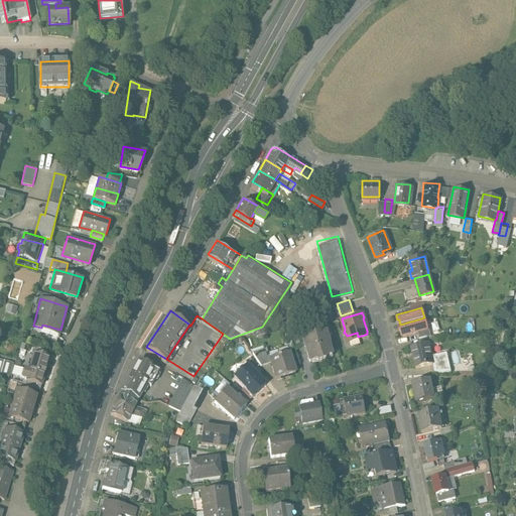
[(424,317),(400,325),(401,329),(400,329),(402,336),(419,331),(427,329),(427,328),(424,317)]
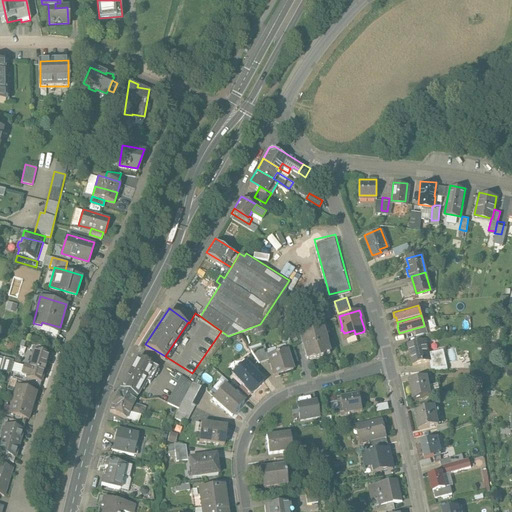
[(319,320),(322,327),(323,327),(324,332),(330,330),(326,318),(319,320)]
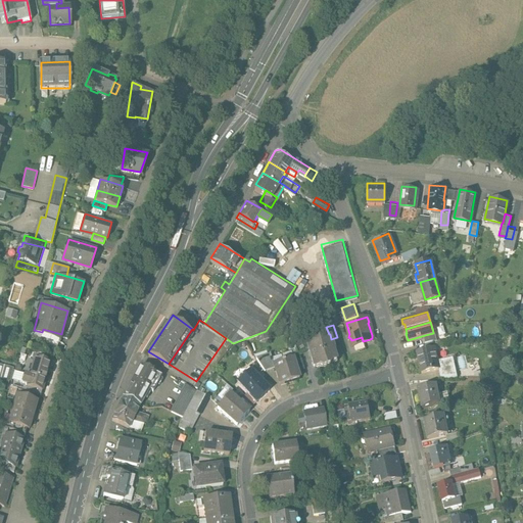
[(432,340),(436,340),(434,331),(433,332),(433,333),(425,335),(426,341),(432,340)]
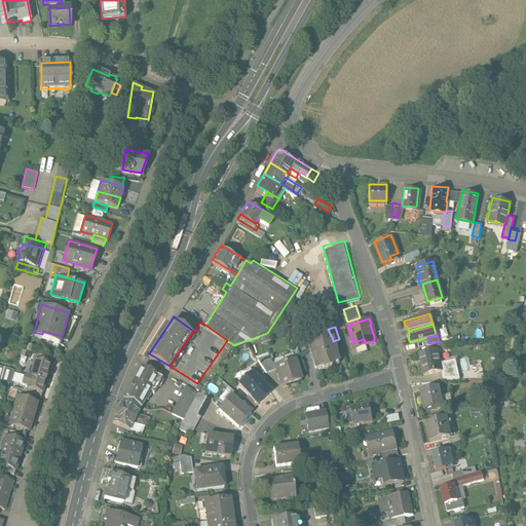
[(311,348),(309,343),(307,335),(295,339),(299,351),(311,348)]
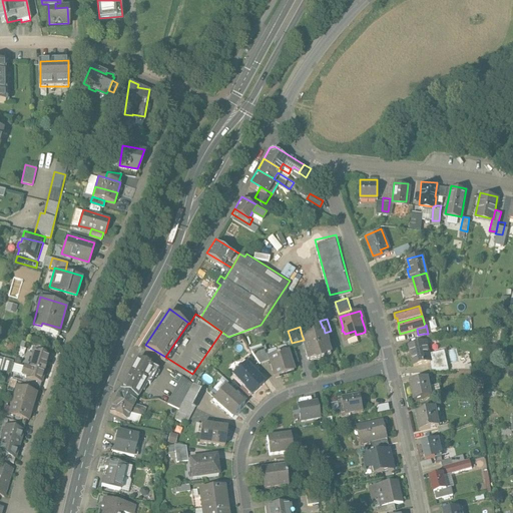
[(313,331),(320,357),(324,356),(326,353),(330,351),(325,333),(324,328),(323,328),(313,331)]
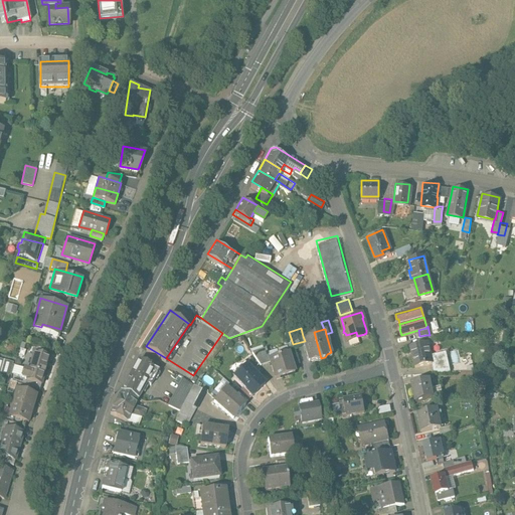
[(314,332),(303,336),(305,341),(310,359),(315,357),(318,359),(321,358),(314,332)]
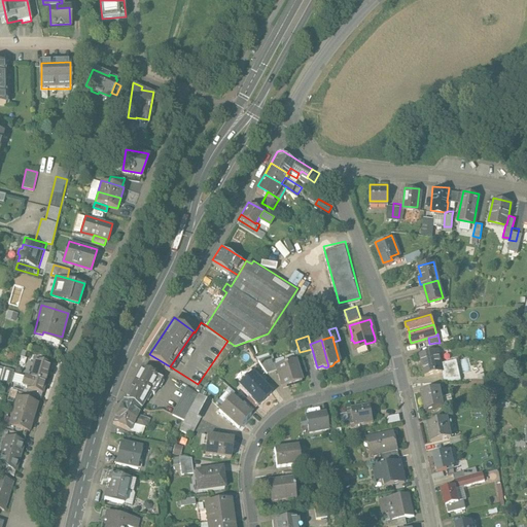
[(437,349),(418,353),(423,376),(442,371),(444,371),(442,362),(437,349)]
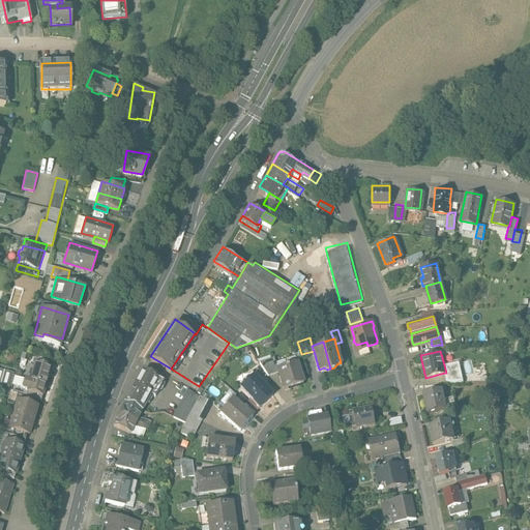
[(277,366),(277,367),(278,371),(284,387),(303,381),(295,354),(285,357),(287,364),(277,366)]
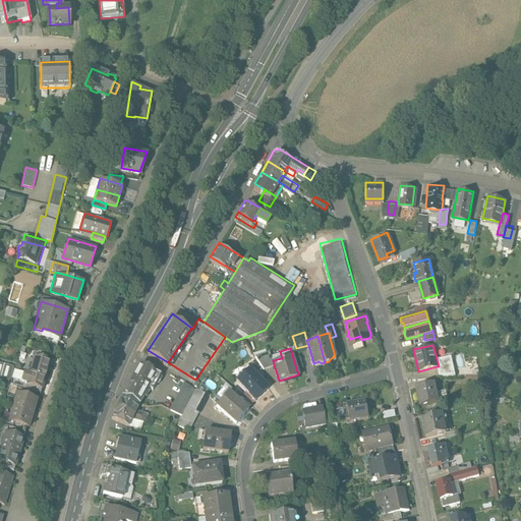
[(270,349),(254,354),(264,367),(274,364),(273,361),(273,360),(270,349)]
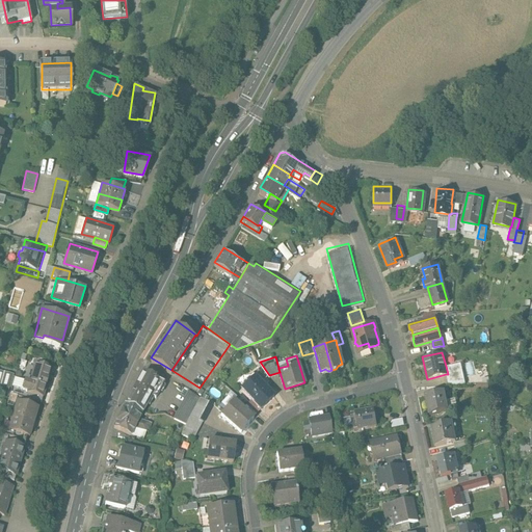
[(49,361),(37,357),(35,364),(47,367),(49,361)]
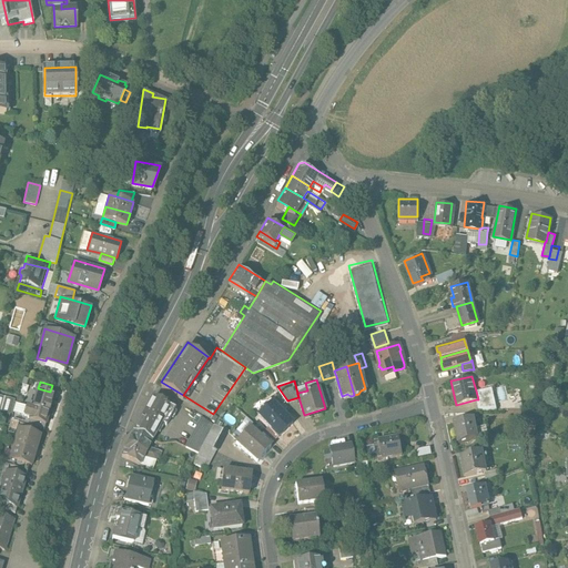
[(476,399),(478,409),(496,409),(490,387),(476,391),(478,399),(476,399)]
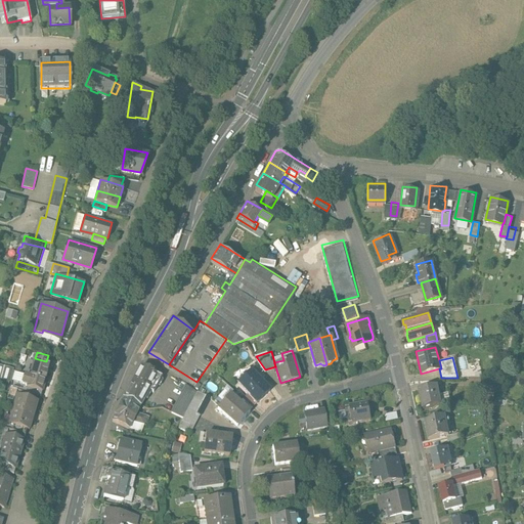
[(46,361),(35,358),(30,377),(27,386),(39,390),(43,391),(50,362),(46,361)]
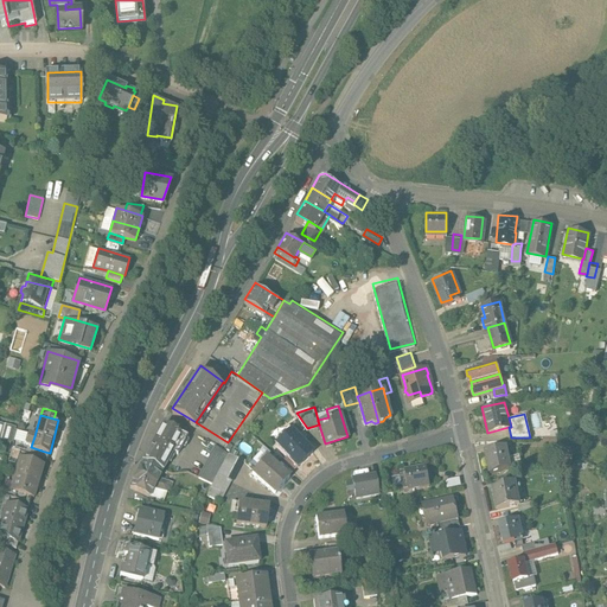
[(144,458),(163,467),(173,447),(178,449),(187,433),(164,420),(144,458)]
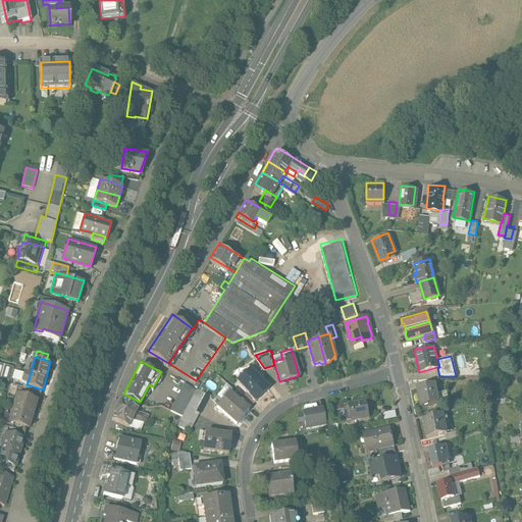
[(248,366),(250,368),(251,368),(256,373),(261,369),(253,361),(248,366)]
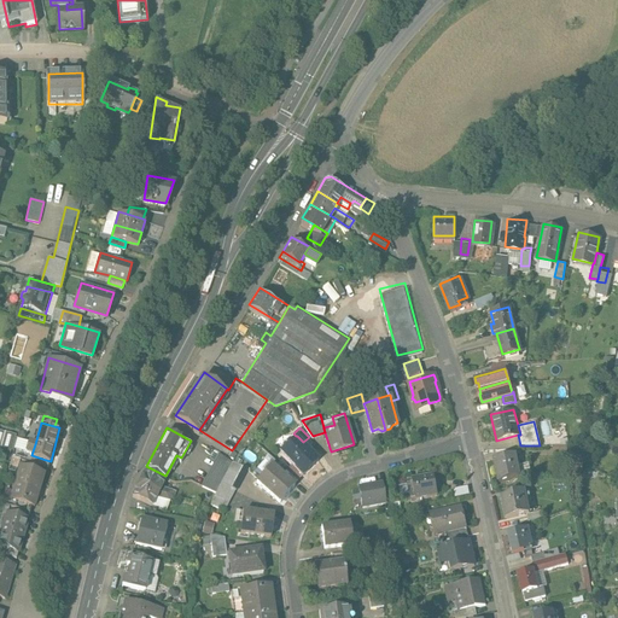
[(0,454),(10,456),(15,436),(0,431),(0,454)]
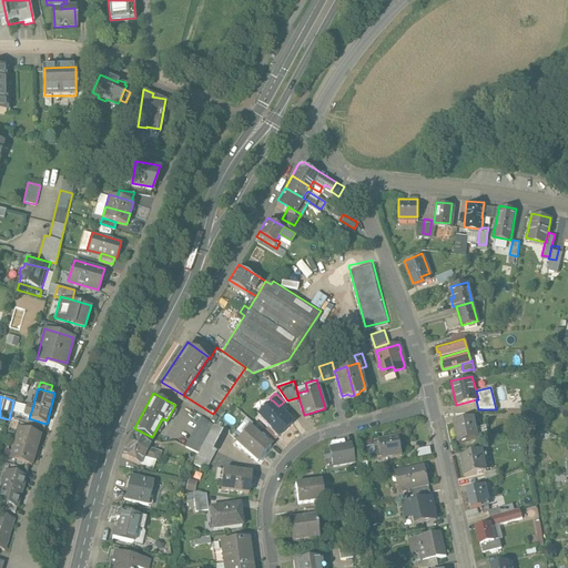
[(264,411),(260,415),(269,425),(279,434),(284,428),(287,426),(293,422),(279,406),(273,401),(272,401),(263,409),(264,411)]
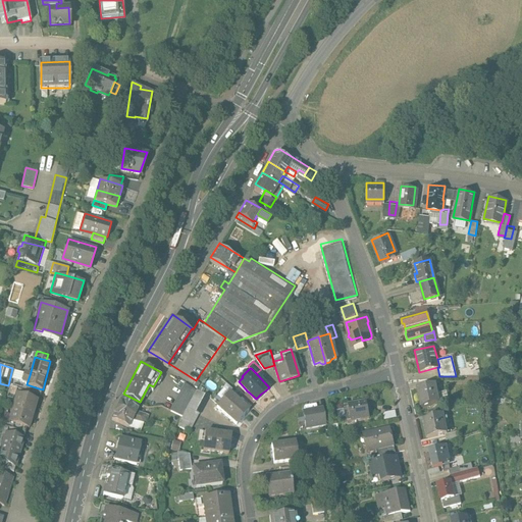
[(27,384),(30,375),(14,371),(11,380),(20,382),(18,388),(37,394),(39,388),(27,384)]
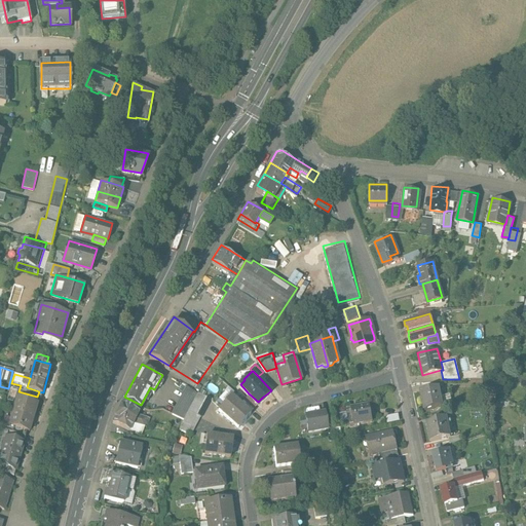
[(188,384),(173,411),(185,417),(199,390),(188,384)]
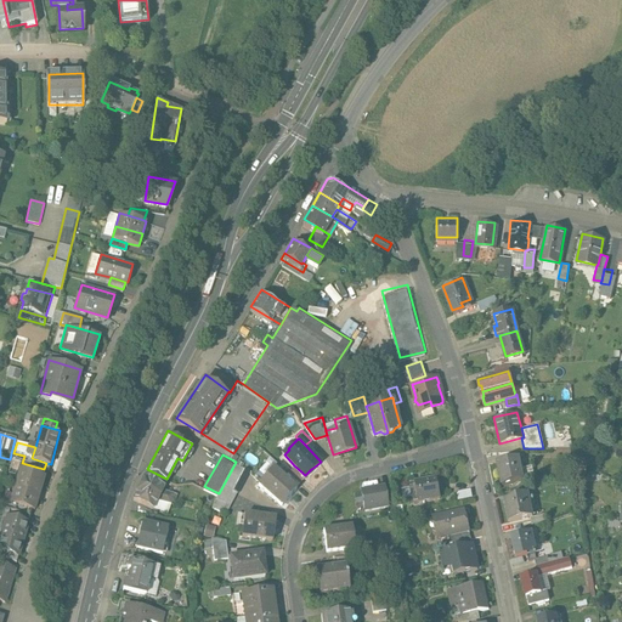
[(521,458),(497,462),(501,482),(535,478),(533,465),(522,467),(521,458)]
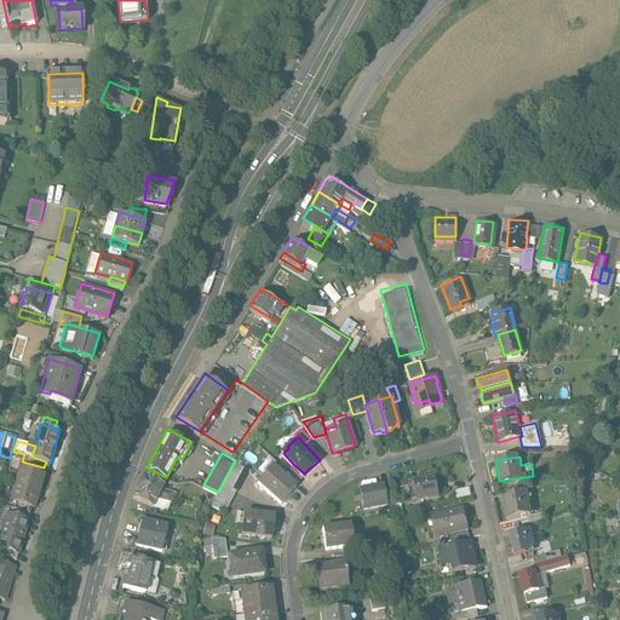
[(247,466),(235,460),(218,492),(216,497),(212,504),(224,511),(247,466)]
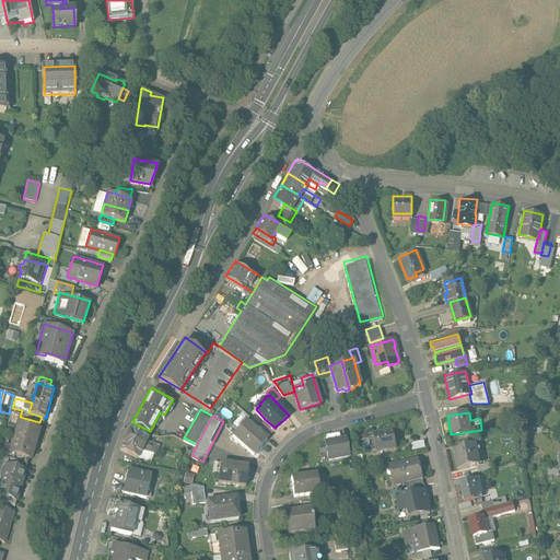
[(270,433),(275,428),(265,419),(260,423),(270,433)]
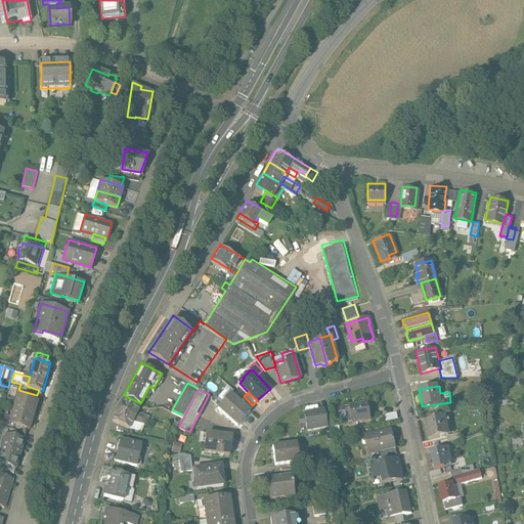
[(231,394),(219,406),(237,424),(250,410),(231,394)]
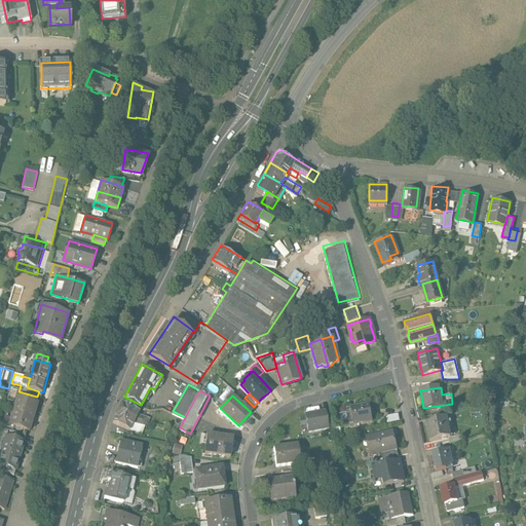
[(124,397),(118,409),(136,416),(138,412),(141,405),(124,397)]
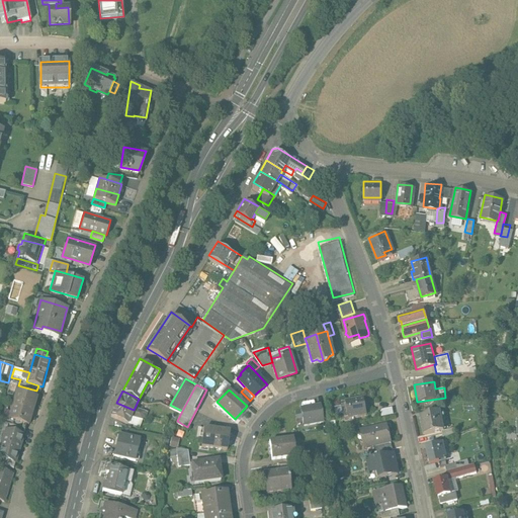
[(17,392),(9,419),(24,423),(28,425),(37,398),(17,392)]
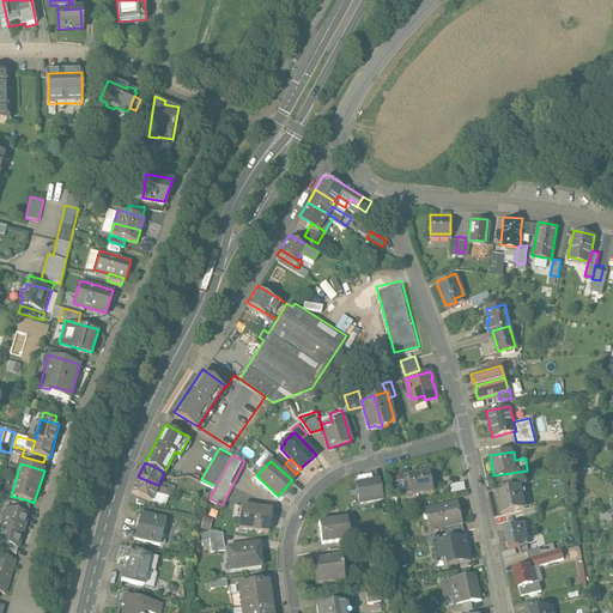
[(404,474),(406,493),(432,489),(430,469),(404,474)]
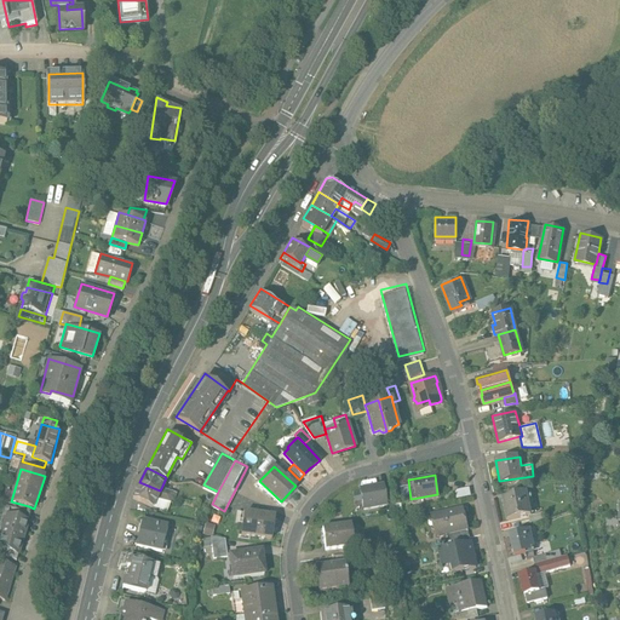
[(150,504),(154,503),(158,497),(160,491),(139,482),(133,495),(150,504)]
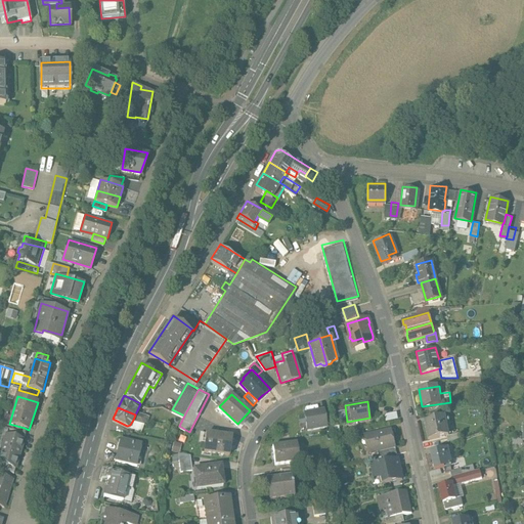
[(323,408),(305,411),(308,428),(326,425),(325,418),(323,408)]
